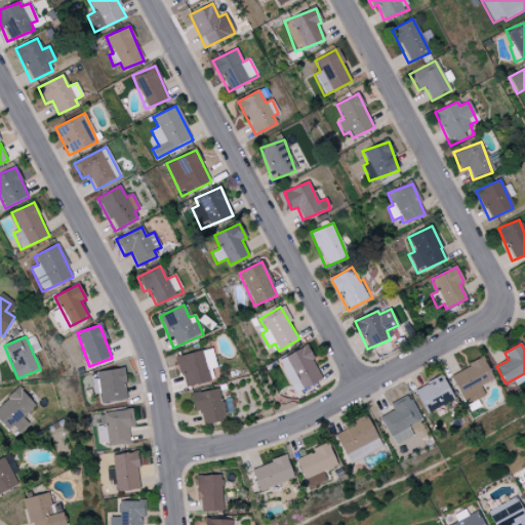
[(279,359),(293,393),(322,381),(308,347),(279,359)]
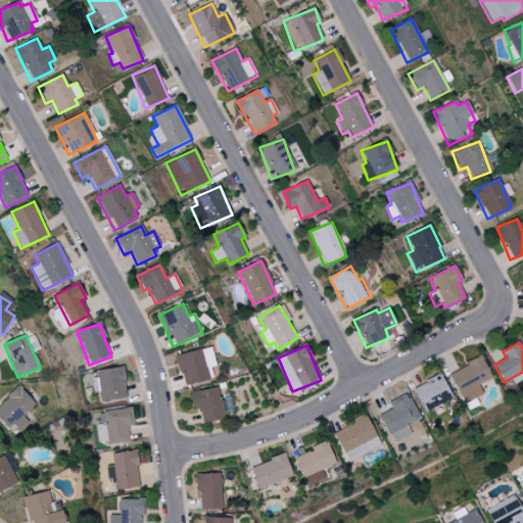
[(183,386),(212,379),(209,368),(216,367),(210,347),(176,355),(183,386)]
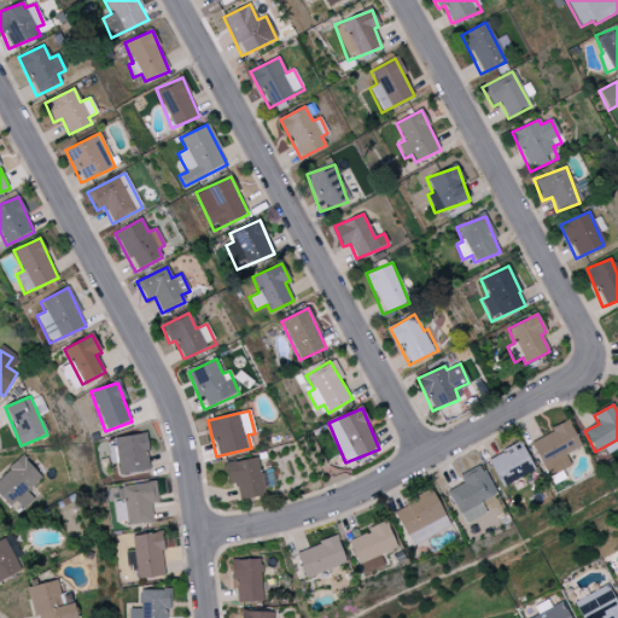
[(530,443),(549,478),(571,466),(565,455),(582,447),(569,421),(530,443)]
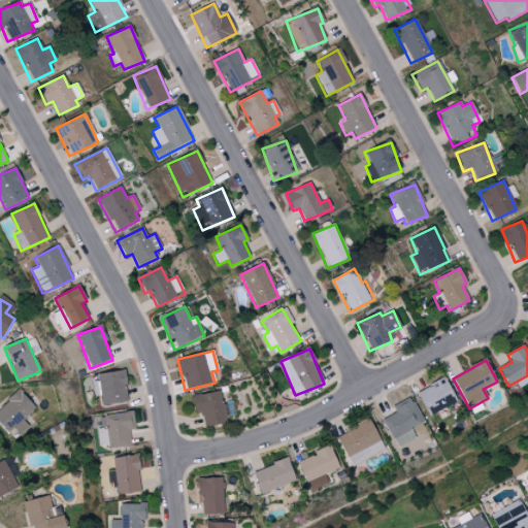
[(93,375),(96,396),(100,396),(102,406),(129,402),(124,370),(93,375)]
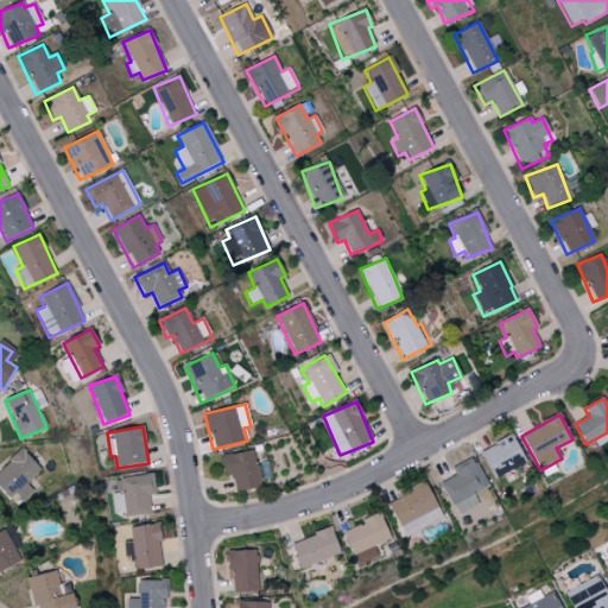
[(480,453),(494,480),(526,463),(512,435),(480,453)]
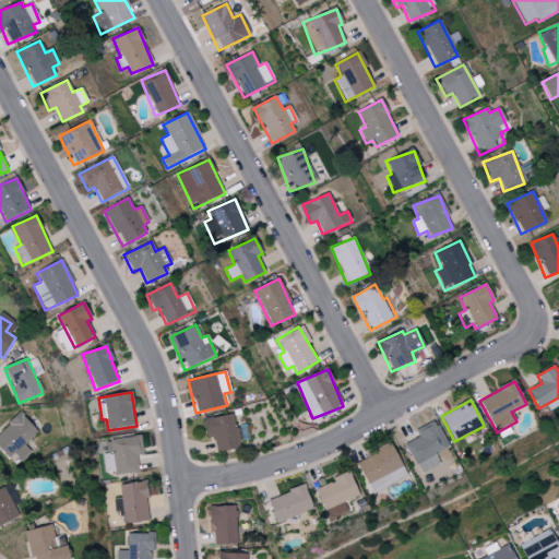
[(37,431),(20,413),(0,431),(0,449),(9,459),(37,431)]
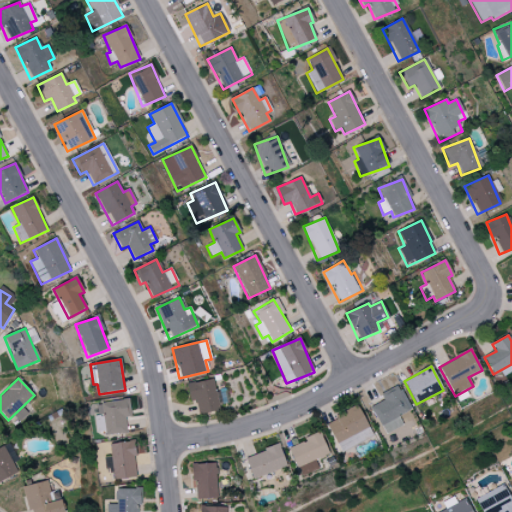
[(198,415),(219,410),(213,379),(186,384),(190,402),(195,401),(198,415)]
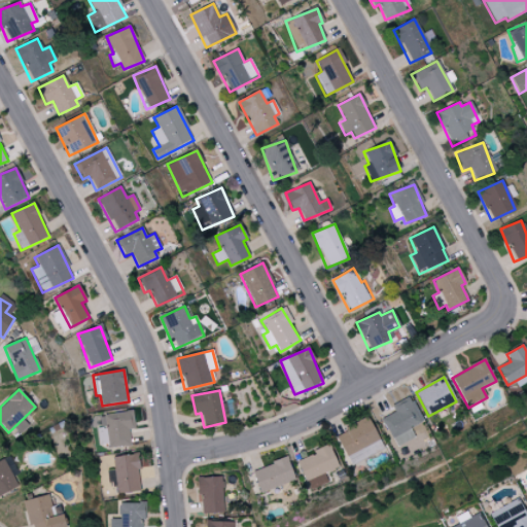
[(394,412),(381,420),(396,448),(415,437),(410,429),(423,422),(409,397),(391,407),(394,412)]
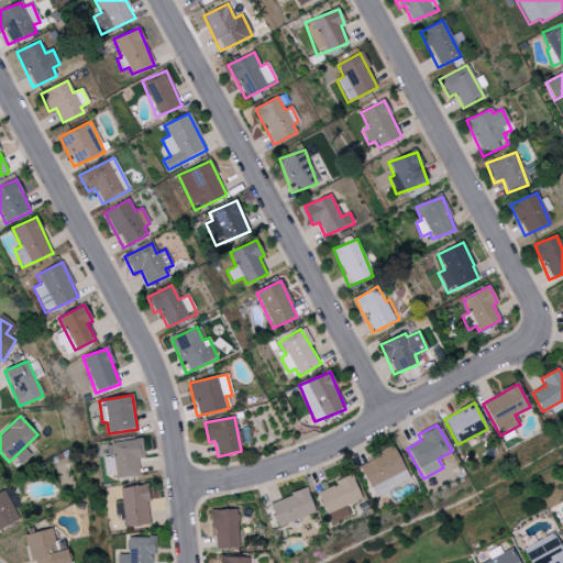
[(103,444),(107,475),(114,475),(114,478),(139,476),(136,460),(143,459),(142,440),(103,444)]
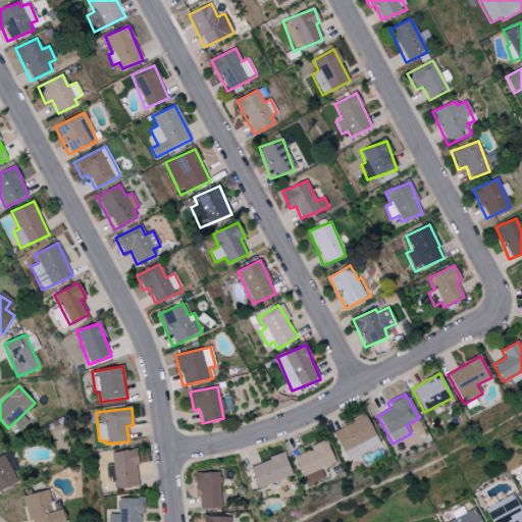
[(343,453),(375,436),(364,414),(331,431),(343,453)]
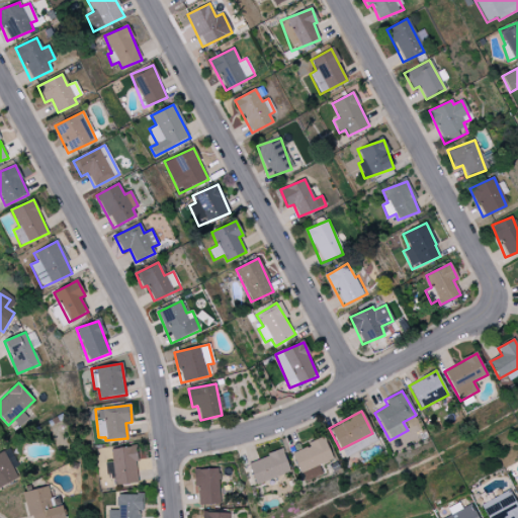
[(291,452),(305,483),(323,475),(320,466),(334,460),(324,438),(291,452)]
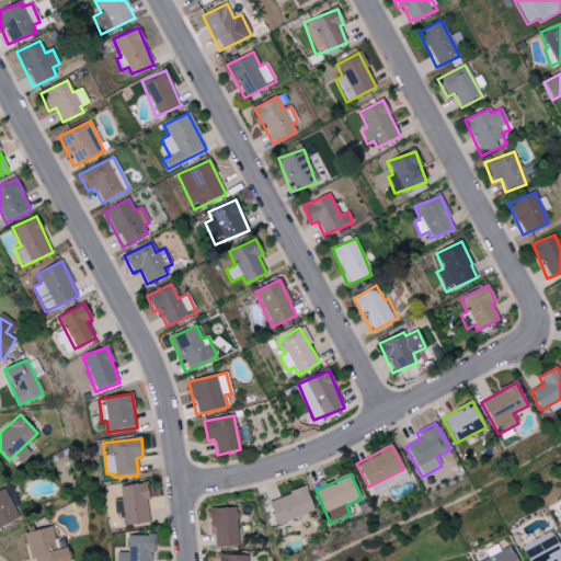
[(119,485),(121,501),(113,502),(115,517),(123,516),(124,526),(149,525),(147,483),(119,485)]
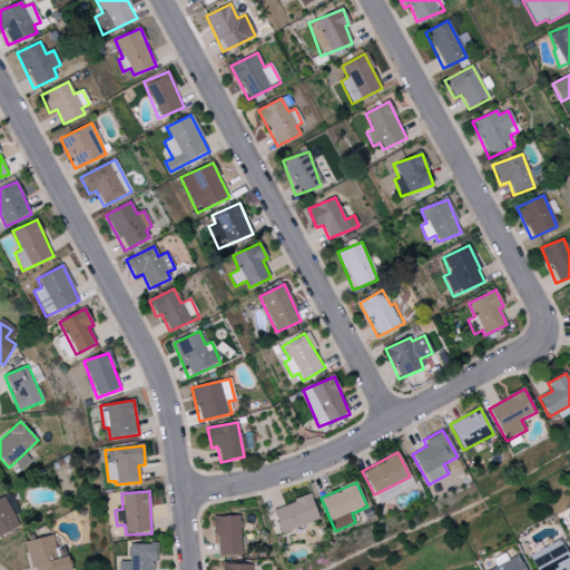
[(0,498),(0,536),(21,526),(7,495),(0,498)]
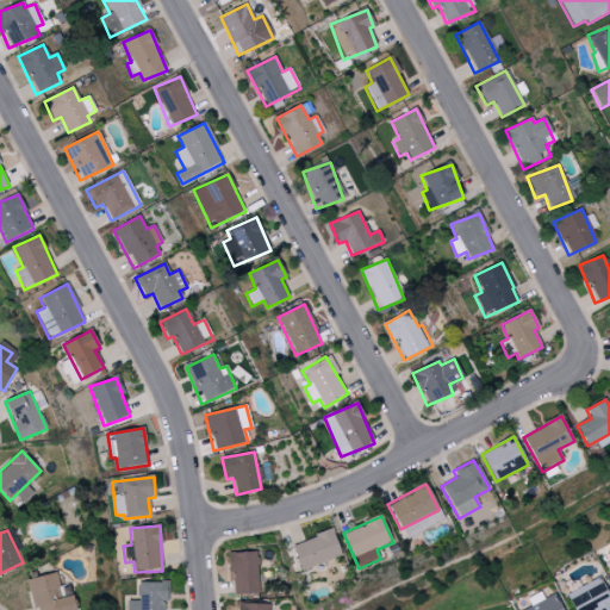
[(291,546),(302,572),(342,556),(331,530),(291,546)]
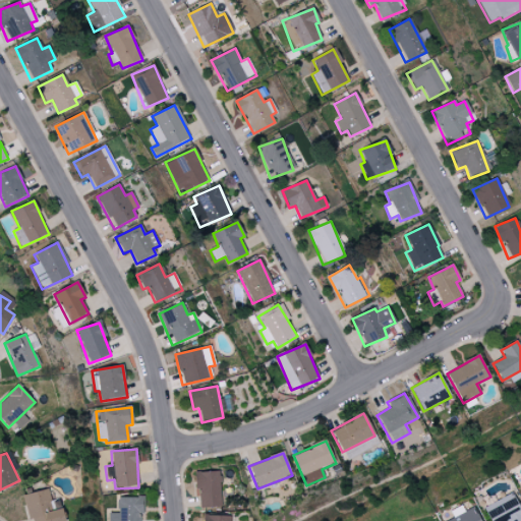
[(221,508),(220,471),(196,472),(197,508),(221,508)]
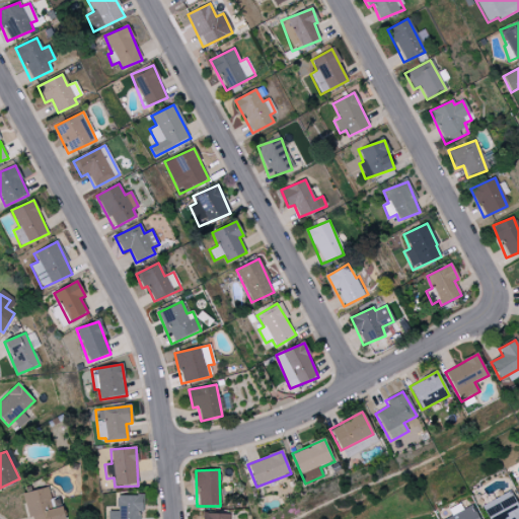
[(64,518),(60,499),(51,501),(48,488),(22,494),(28,518),(31,518),(64,518)]
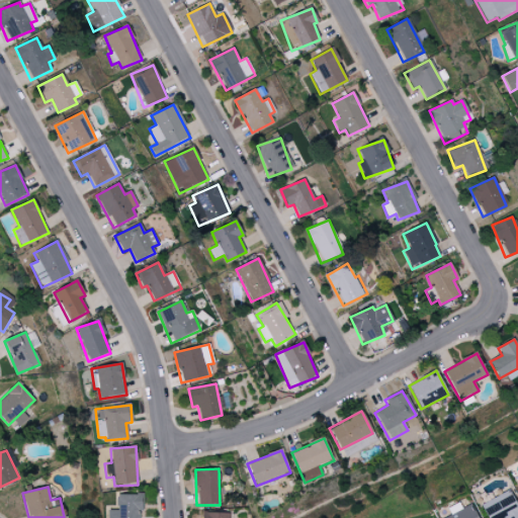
[(517,517),(517,508),(511,491),(481,503),(487,517),(517,517)]
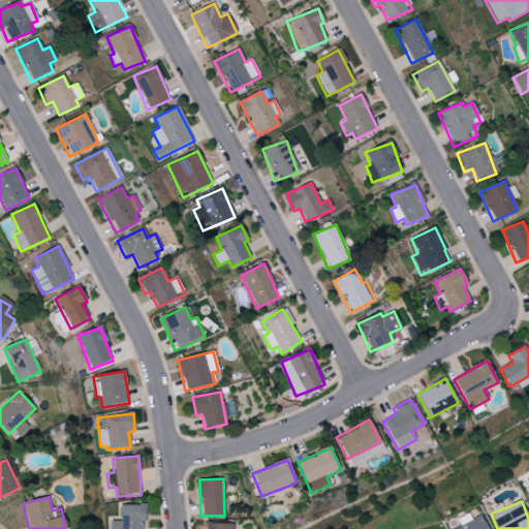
[(110,522),(109,528),(142,528),(142,522),(146,522),(146,505),(118,505),(118,521),(110,522)]
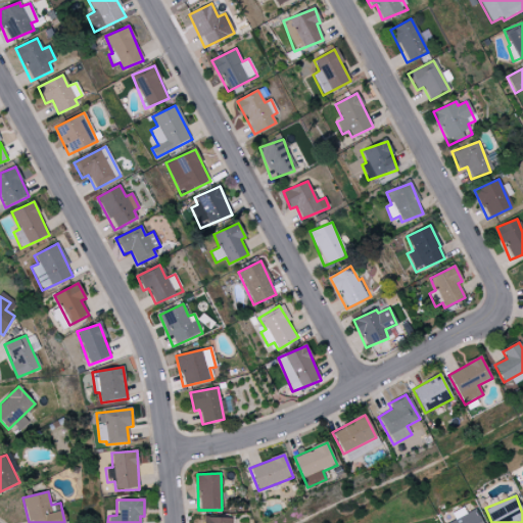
[(481,522),(475,510),(465,515),(463,510),(453,515),(456,521),(449,522),(481,522)]
